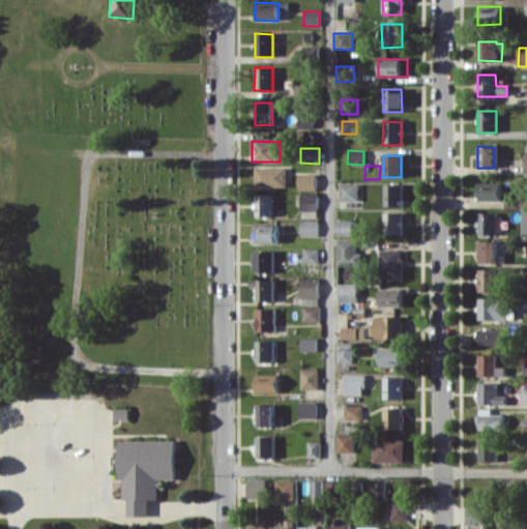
[(284,168),(254,168),(253,186),(284,187),(284,168)]
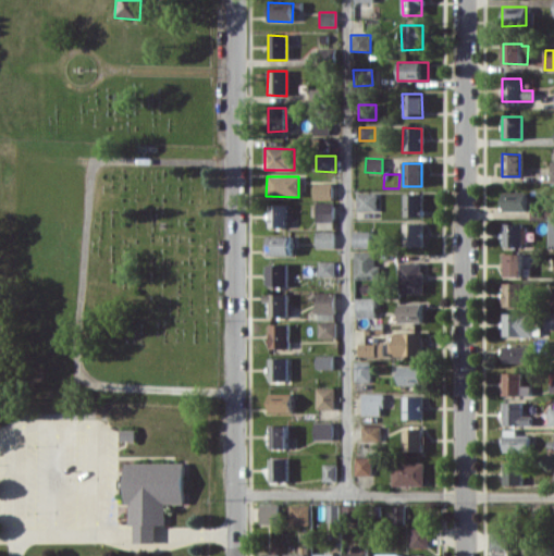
[(331,200),(332,184),(314,183),(312,200),(331,200)]
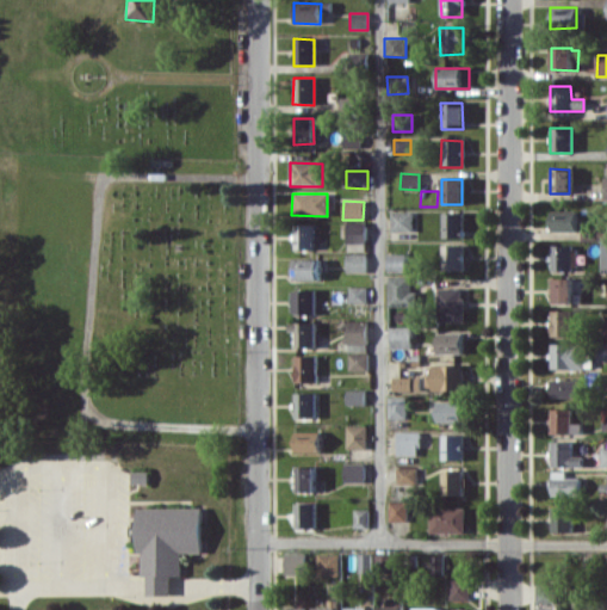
[(576,211),(550,211),(550,232),(575,232),(576,211)]
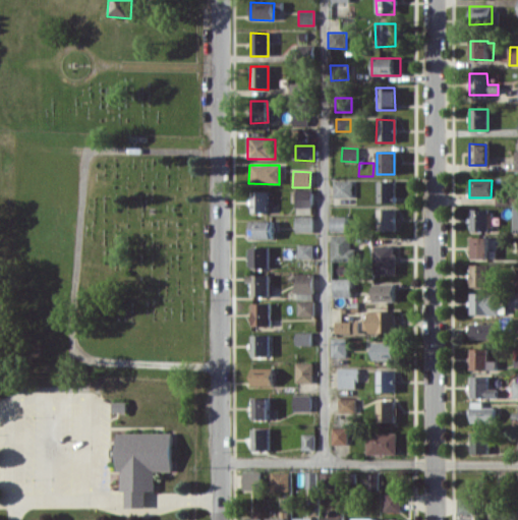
[(332,197),(351,197),(351,181),(332,181),(332,197)]
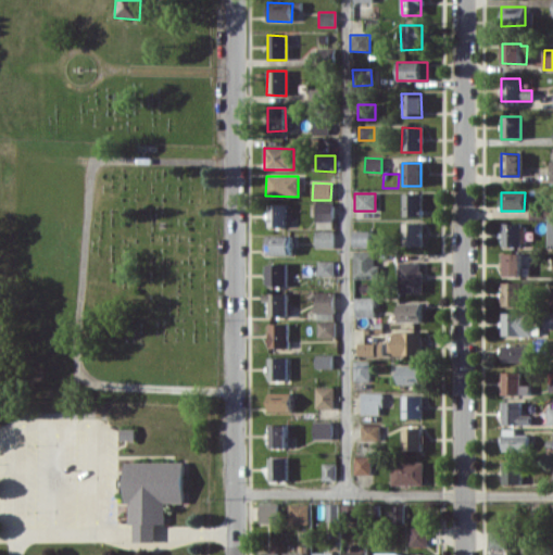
[(420,217),(422,194),(402,193),(401,216),(420,217)]
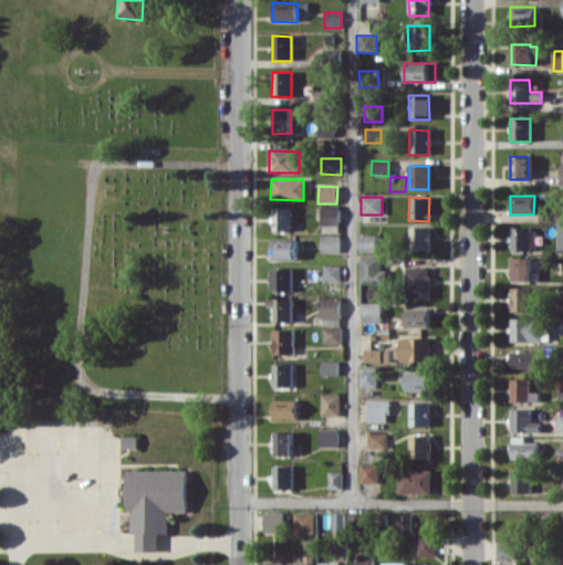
[(321,233),(340,233),(339,206),(320,207),(321,233)]
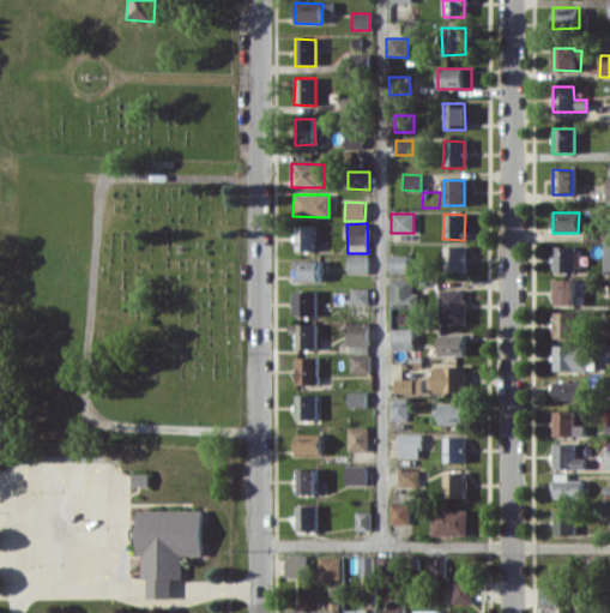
[(315,252),(315,227),(295,226),(295,252),(315,252)]
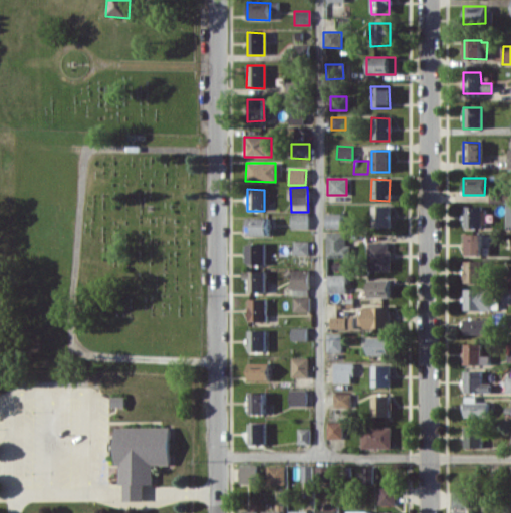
[(389,207),(371,206),(371,228),(389,228),(389,207)]
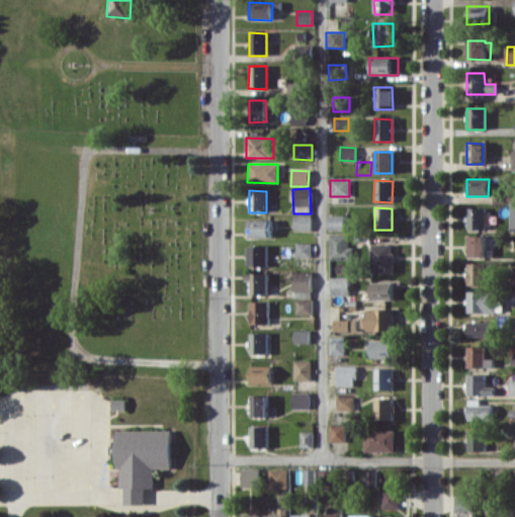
[(467,230),(485,230),(484,208),(466,208),(467,230)]
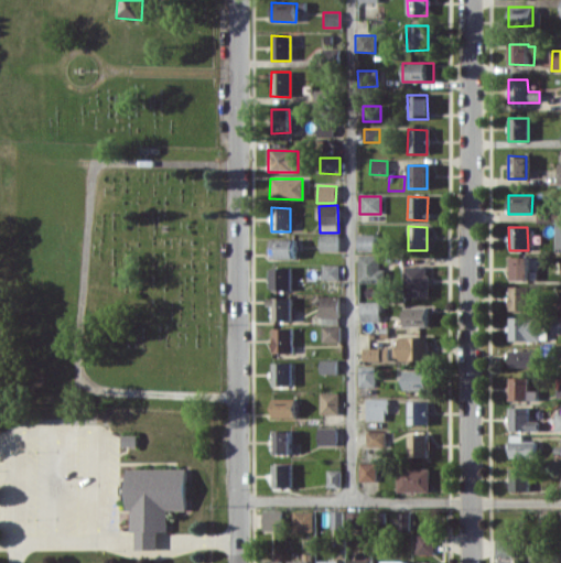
[(338,235),(320,235),(319,252),(337,252),(338,235)]
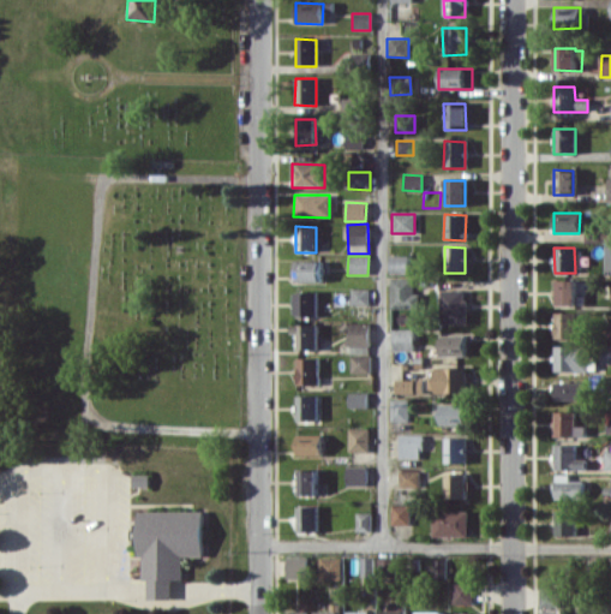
[(408,275),(408,257),(389,257),(389,275),(408,275)]
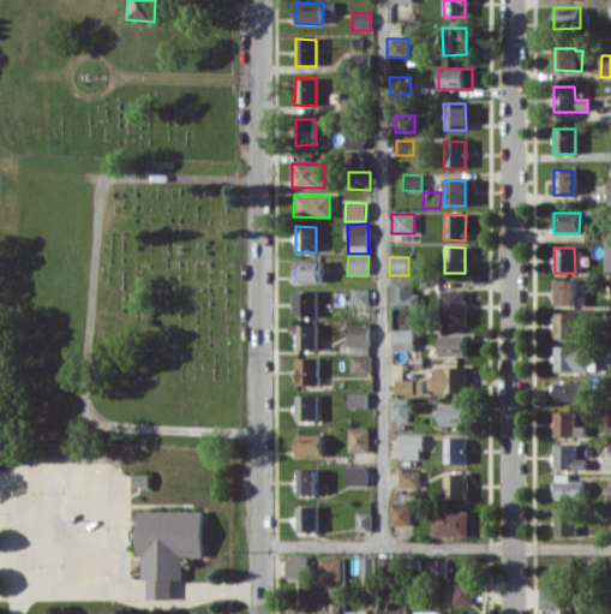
[(321,262),(295,262),(294,282),(321,282),(321,262)]
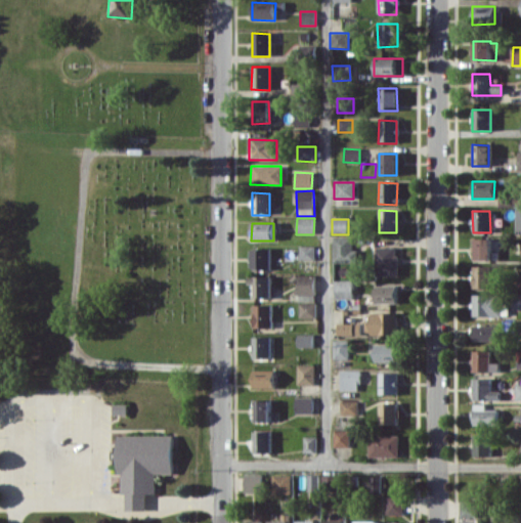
[(332,263),(356,264),(357,250),(352,250),(352,237),(333,237),(332,263)]
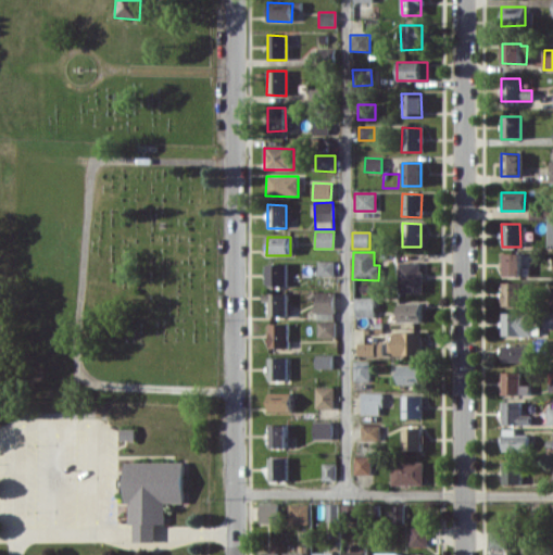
[(520,277),(522,254),(501,253),(501,276),(520,277)]
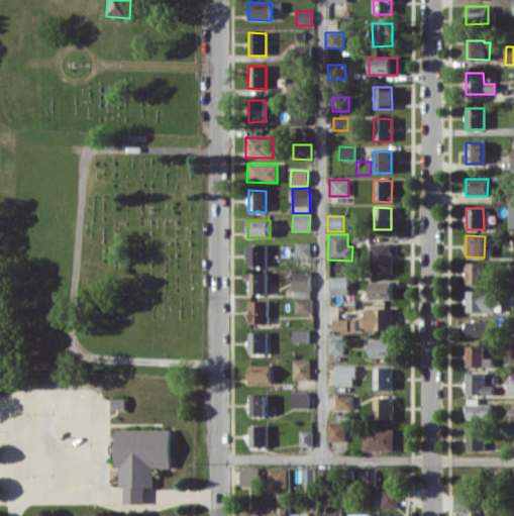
[(310,256),(310,243),(295,243),(295,256),(310,256)]
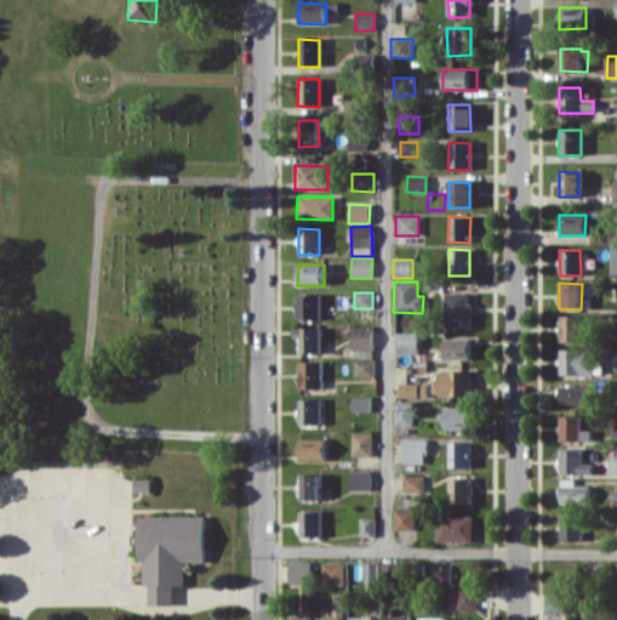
[(444,328),(470,328),(469,294),(444,294),(444,328)]
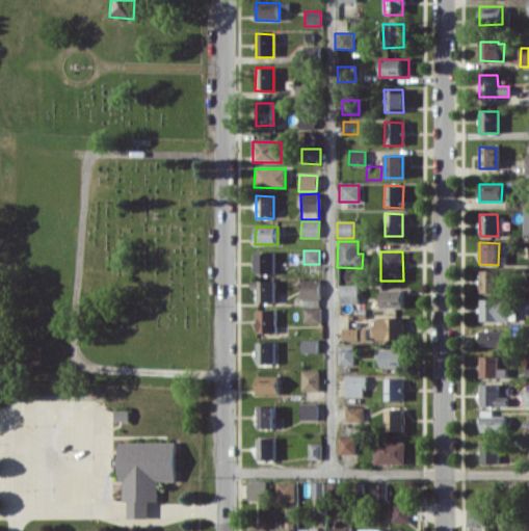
[(273,274),(273,253),(256,253),(256,274),(273,274)]
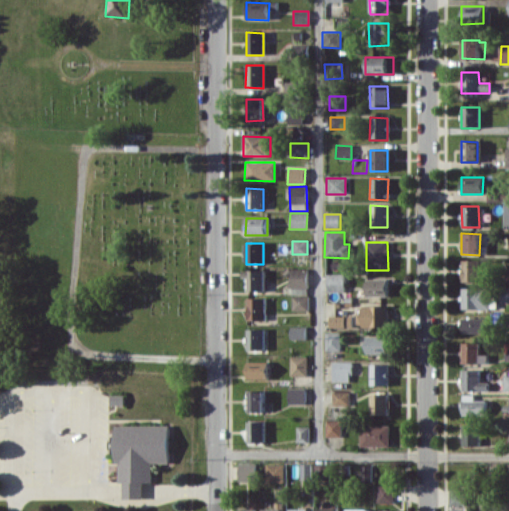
[(479,260),(461,261),(462,282),(479,282),(479,260)]
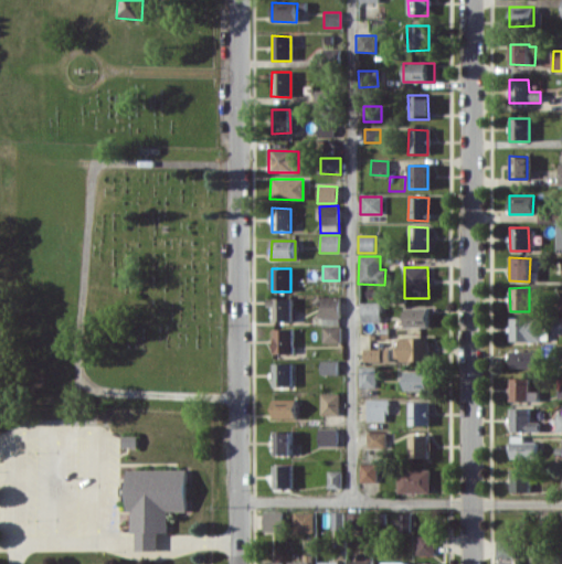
[(339,319),(340,297),(320,297),(320,318),(339,319)]
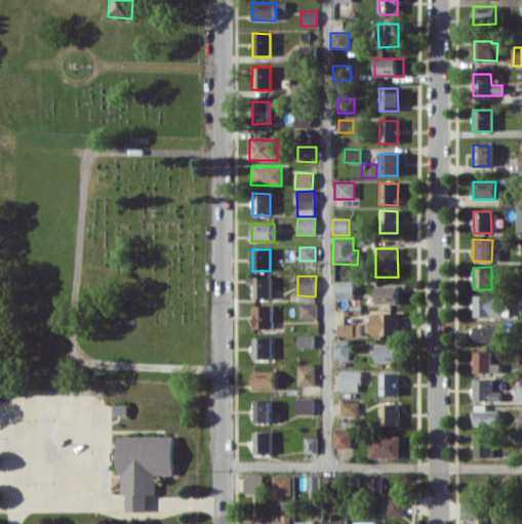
[(270,278),(247,277),(247,285),(253,285),(253,298),(270,299),(270,278)]
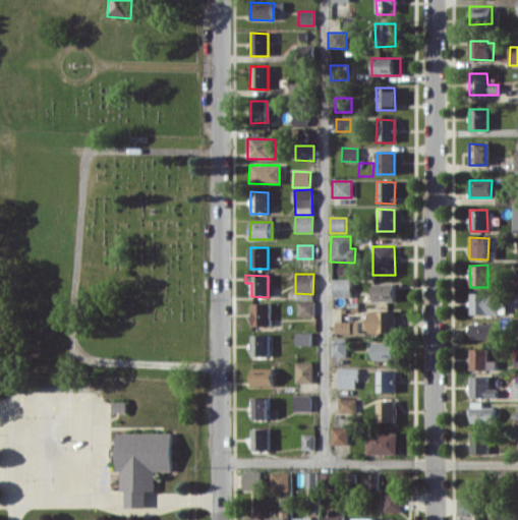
[(333,298),(351,297),(350,279),(332,280),(333,298)]
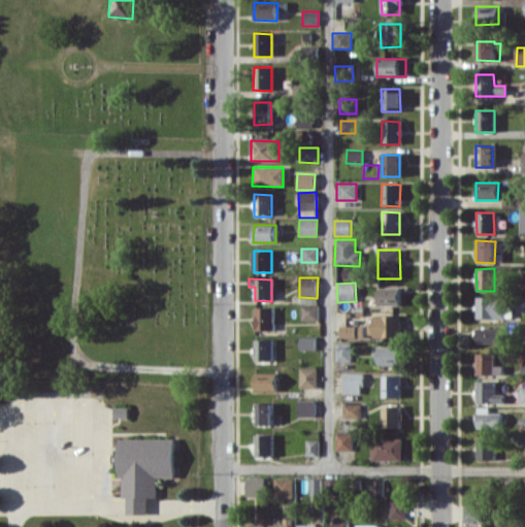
[(399,306),(399,289),(378,289),(378,306),(399,306)]
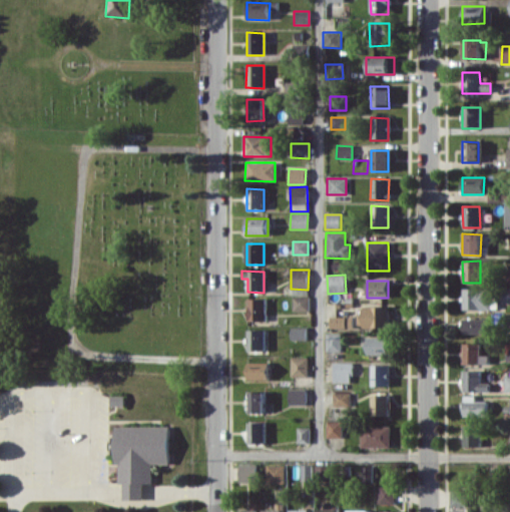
[(462,310),(489,311),(490,290),(462,289),(462,310)]
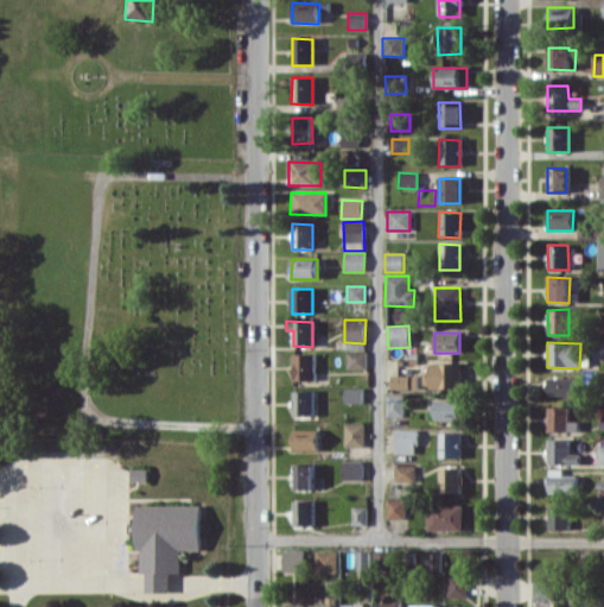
[(364,352),(345,353),(347,370),(364,370),(364,352)]
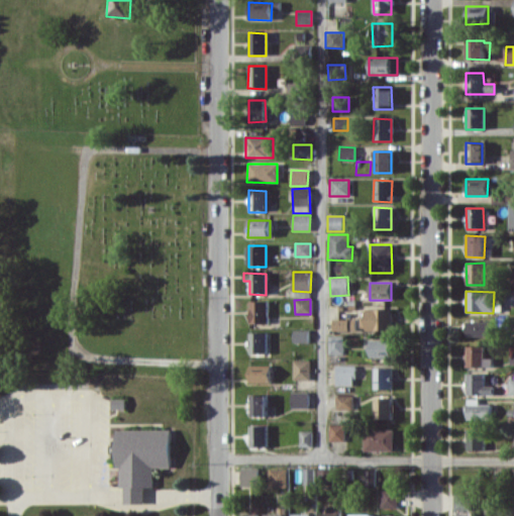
[(267,301),(249,301),(250,324),(268,323),(267,301)]
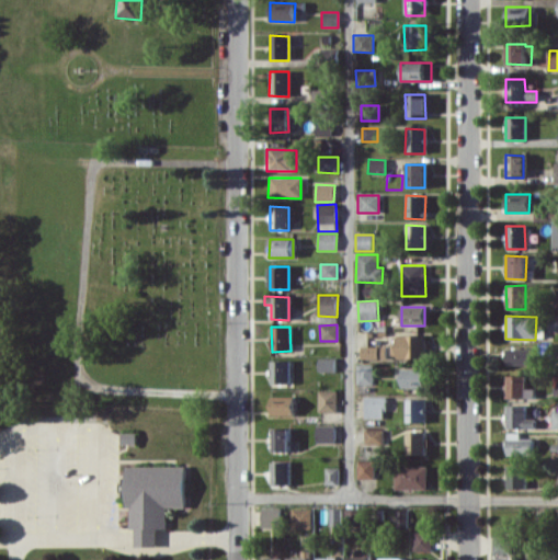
[(424,335),(397,335),(397,358),(424,358),(424,335)]
